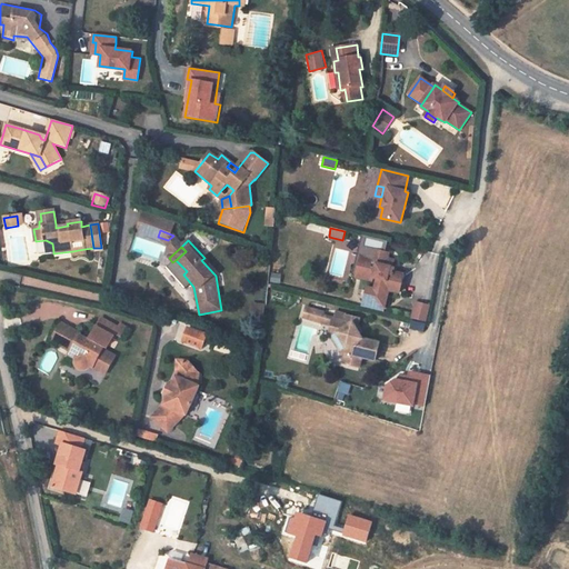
[(378,251),(362,248),(360,257),(365,258),(376,261),(378,251)]
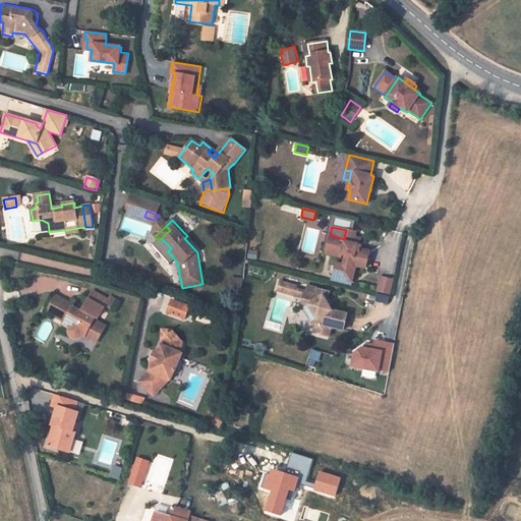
[(334,236),(330,254),(341,257),(342,254),(345,255),(343,265),(355,268),(355,266),(365,268),(368,252),(358,249),(358,251),(353,250),(354,245),(358,246),(360,239),(354,238),(355,232),(346,230),(344,239),(334,236)]
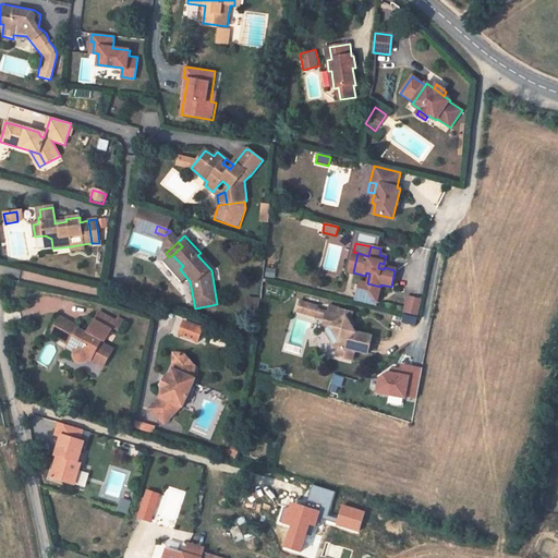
[(358,253),(353,252),(349,271),(353,273),(358,253)]
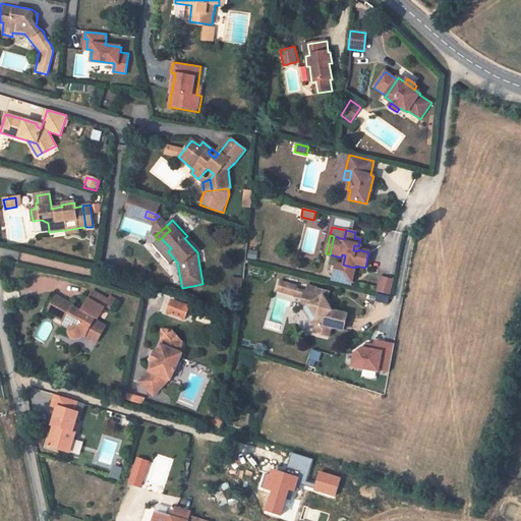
[(171,248),(161,238),(158,240),(168,251),(171,248)]
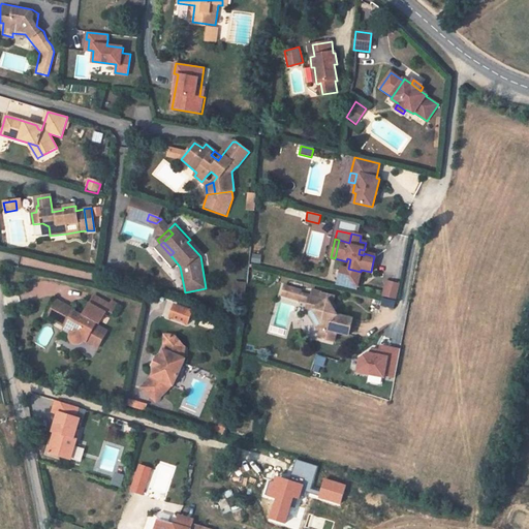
[(348,269),(341,268),(337,281),(356,286),(361,272),(348,269)]
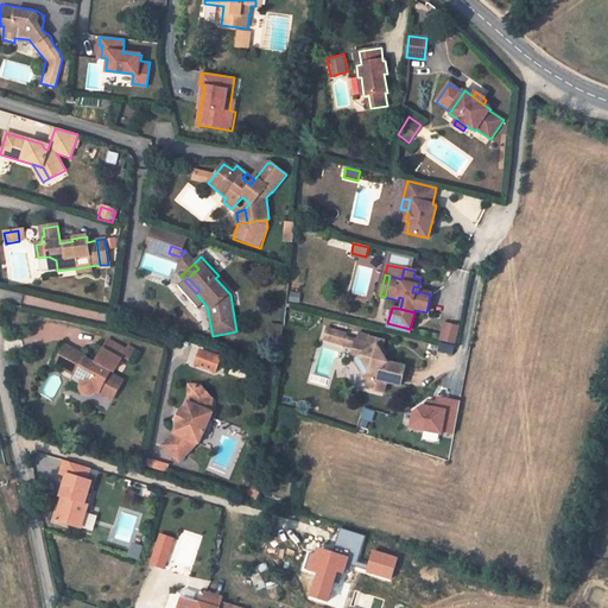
[(410,329),(387,323),(386,328),(409,334),(410,329)]
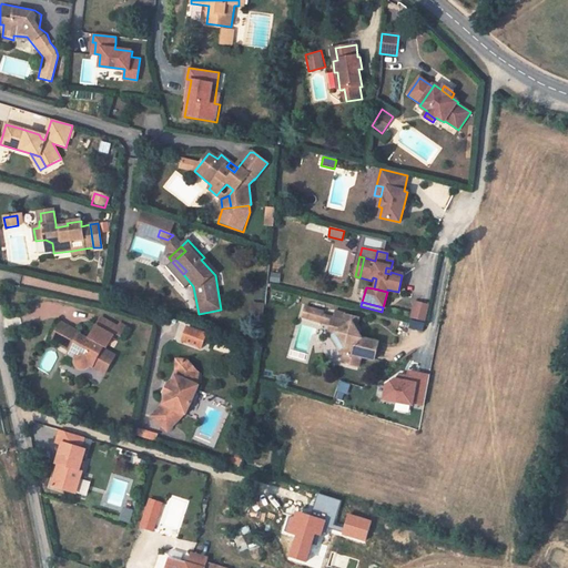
[(429,305),(417,303),(413,320),(426,322),(429,305)]
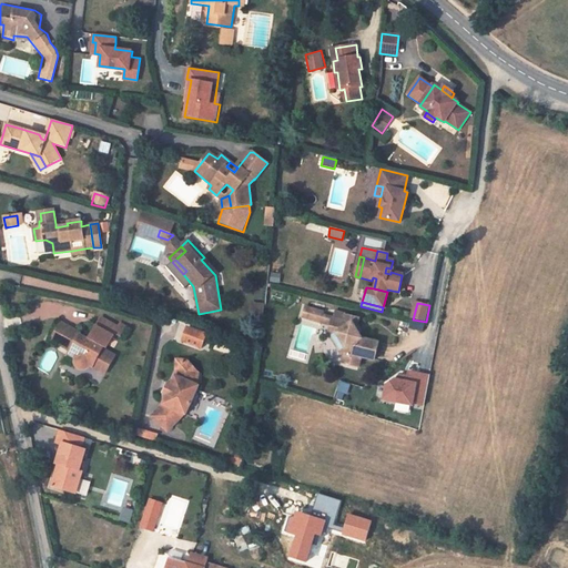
[(263,305),(252,305),(251,318),(261,320),(263,305)]
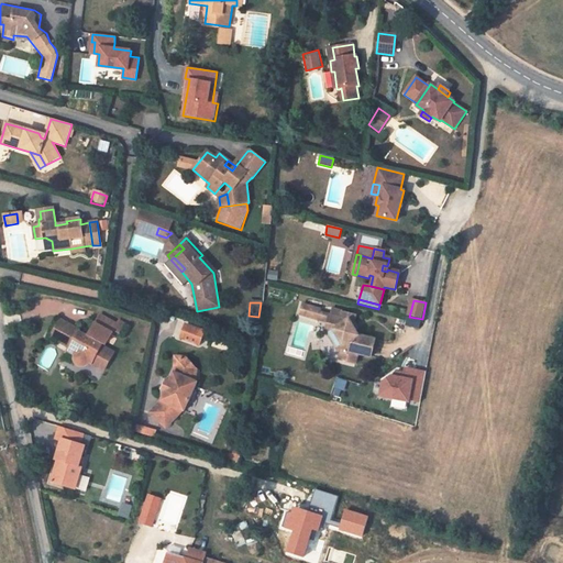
[(321,311),(304,307),(301,317),(318,320),(321,311)]
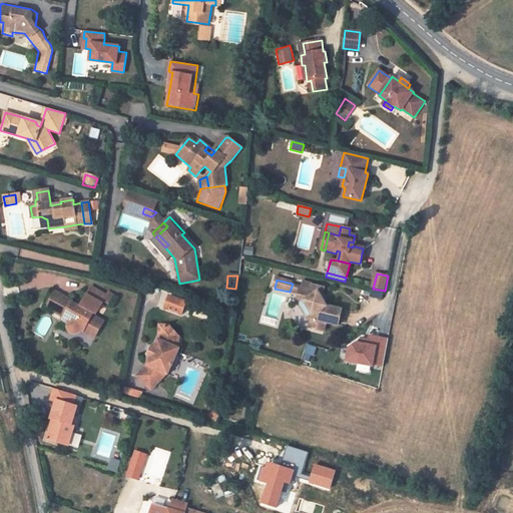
[(299,297),(306,299),(307,300),(305,301),(314,315),(312,322),(315,323),(313,330),(325,332),(327,323),(339,326),(343,310),(328,307),(324,301),(321,296),(323,295),(325,289),(313,286),(312,291),(301,288),(299,297)]
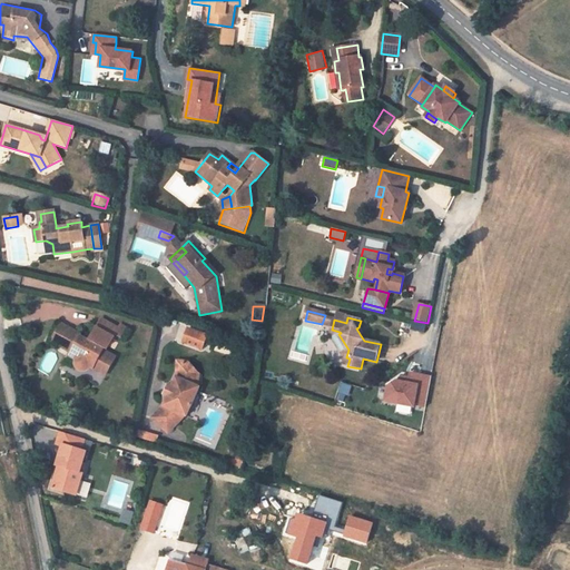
[(101,321),(97,328),(101,332),(102,330),(109,333),(114,326),(101,321)]
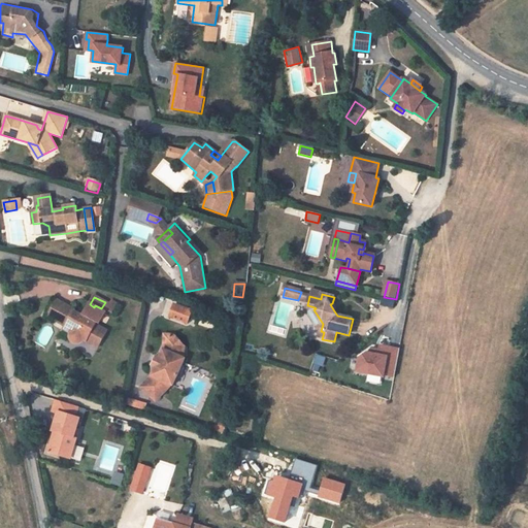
[(63,305),(57,302),(48,318),(55,322),(63,305)]
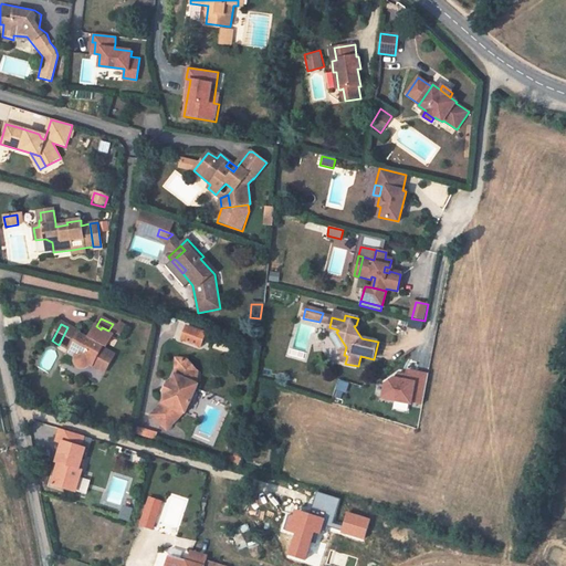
[(67,327),(59,345),(71,350),(70,355),(76,358),(76,359),(75,360),(75,362),(75,363),(75,364),(76,365),(76,366),(77,367),(79,368),(79,369),(80,369),(81,369),(82,370),(83,370),(84,370),(85,370),(86,369),(87,369),(88,368),(90,368),(90,367),(91,366),(106,374),(115,355),(103,348),(103,347),(102,347),(103,345),(105,346),(108,345),(118,327),(113,324),(108,331),(102,327),(101,329),(96,326),(91,336),(92,339),(94,341),(93,343),(92,342),(91,344),(87,343),(86,338),(80,335),(81,334),(67,327)]
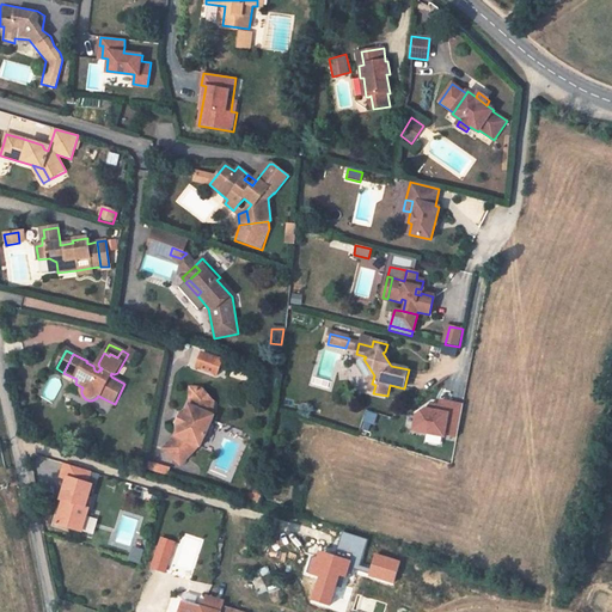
[(222,360),(202,353),(196,367),(216,374),(222,360)]
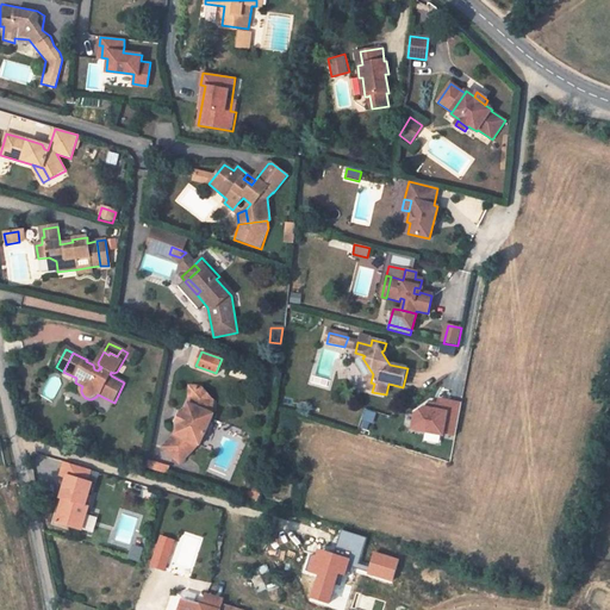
[(363,355),(355,353),(353,360),(360,362),(367,375),(366,381),(371,383),(373,374),(362,358),(365,356),(363,355)]
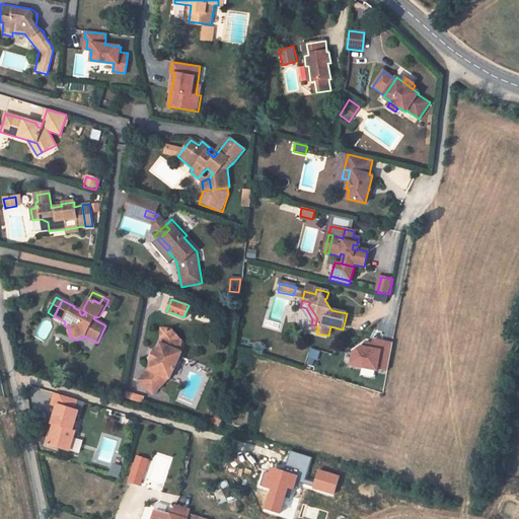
[(161,342),(156,352),(155,354),(157,355),(155,360),(153,360),(152,361),(148,370),(155,373),(150,379),(158,388),(169,378),(169,379),(181,353),(180,353),(180,341),(170,330),(161,329),(161,342)]
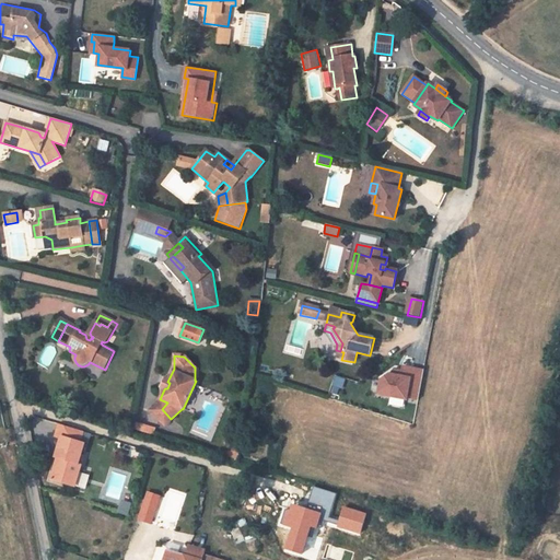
[(383,378),(381,394),(409,399),(409,397),(420,399),(426,370),(405,365),(404,371),(396,370),(395,374),(391,373),(383,378)]
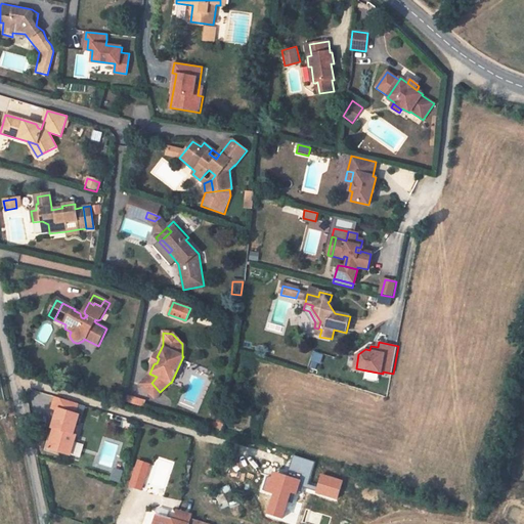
[(364,377),(377,381),(378,376),(366,372),(364,377)]
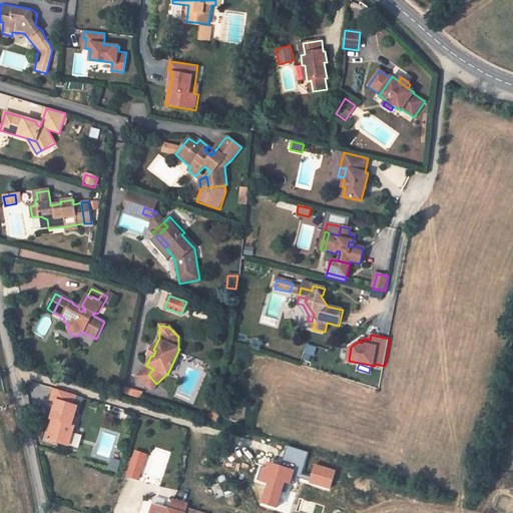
[(153,369),(146,366),(142,370),(148,375),(153,369)]
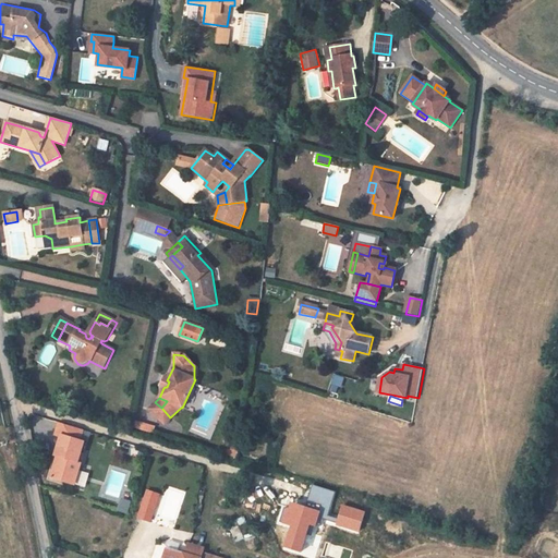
[(170,417),(161,408),(155,402),(148,410),(164,425),(170,417)]
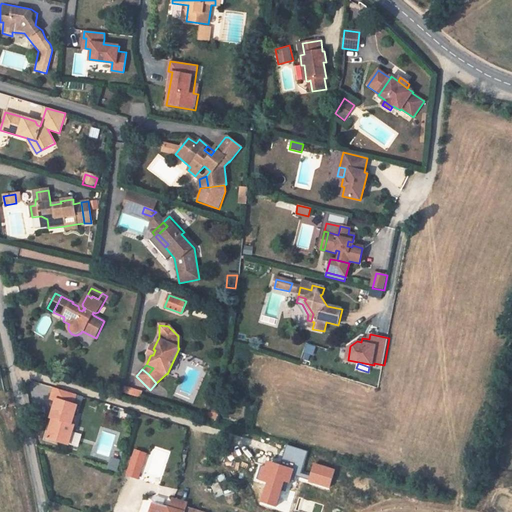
[(131,391),(121,388),(120,394),(130,397),(131,391)]
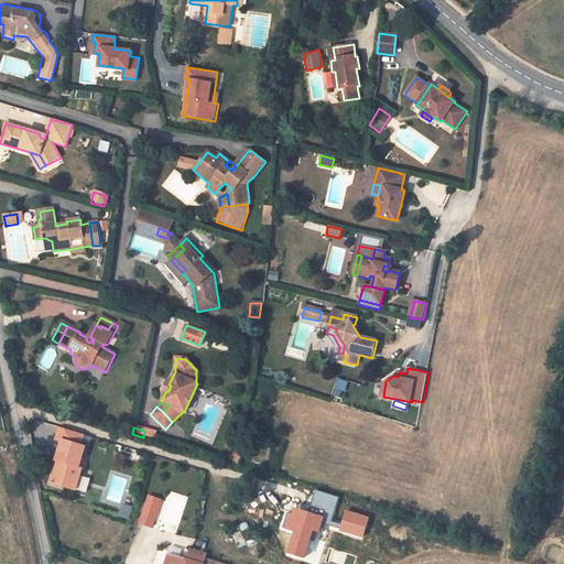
[(78,435),(58,429),(54,442),(61,444),(55,462),(57,463),(51,484),(74,491),(84,459),(80,458),(84,448),(79,446),(80,444),(76,443),(78,435)]
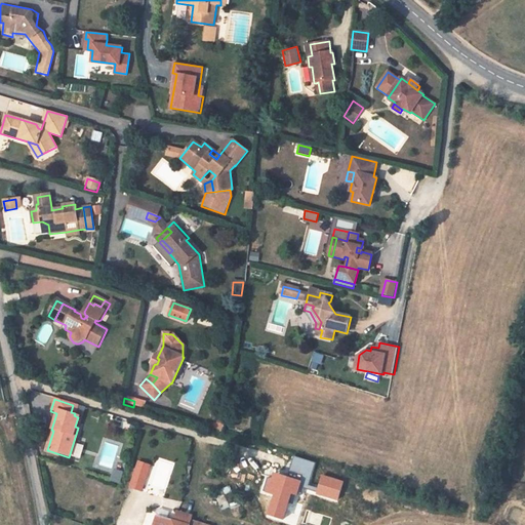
[(134,401),(133,407),(142,409),(144,404),(134,401)]
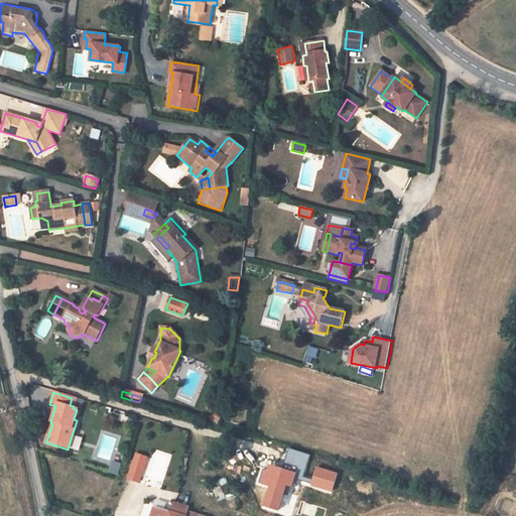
[(219,426),(222,410),(212,409),(210,419),(214,420),(214,424),(219,426)]
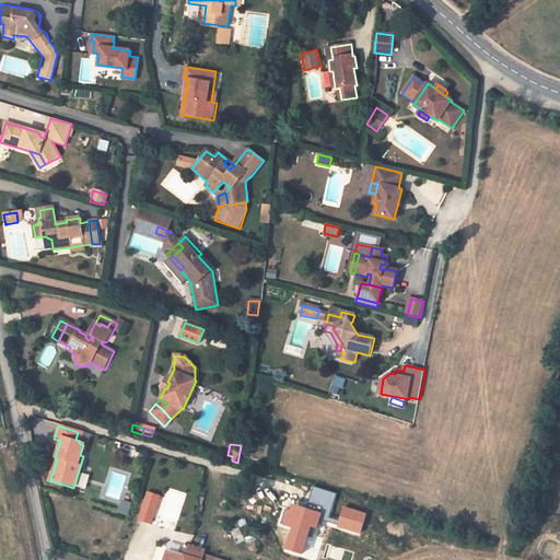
[(78,487),(86,488),(89,475),(79,473),(78,487)]
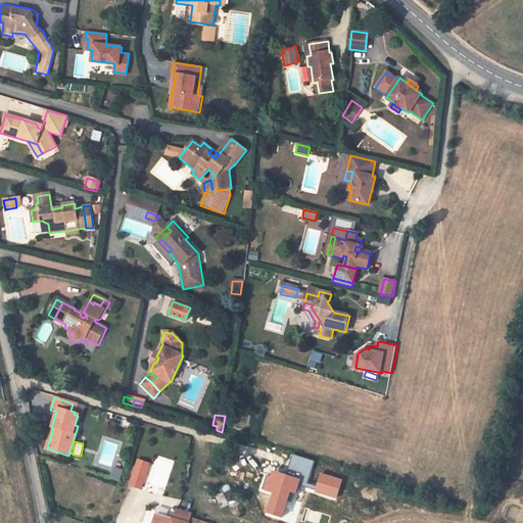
[(138,461),(130,486),(140,489),(148,464),(138,461)]
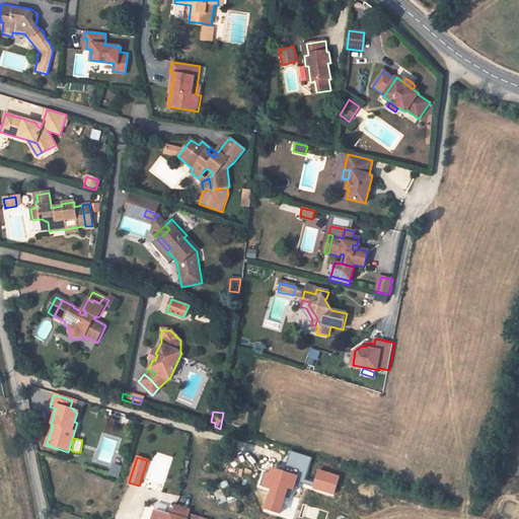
[(279,513),(287,487),(292,489),(296,475),(271,467),(266,472),(262,486),(271,488),(265,508),(279,513)]
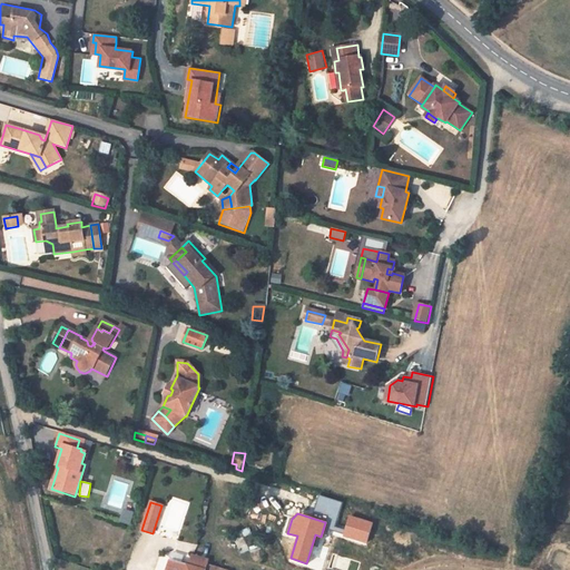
[(372,523),(350,517),(344,536),(365,542),(372,523)]
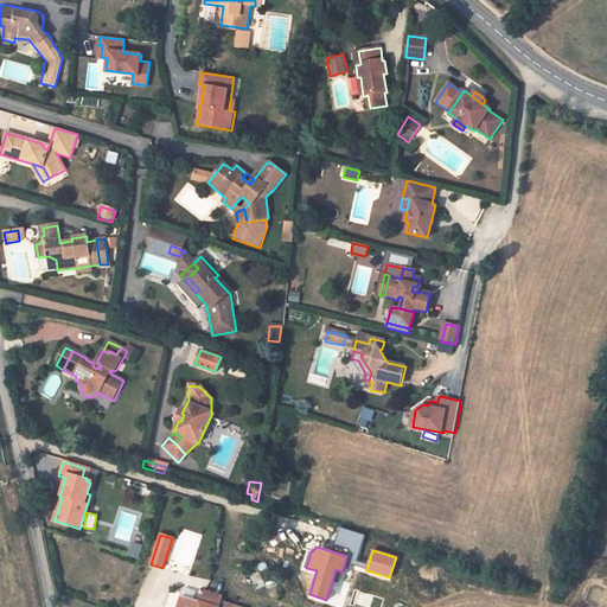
[(204,592),(202,602),(216,606),(219,606),(222,602),(223,598),(204,592)]
